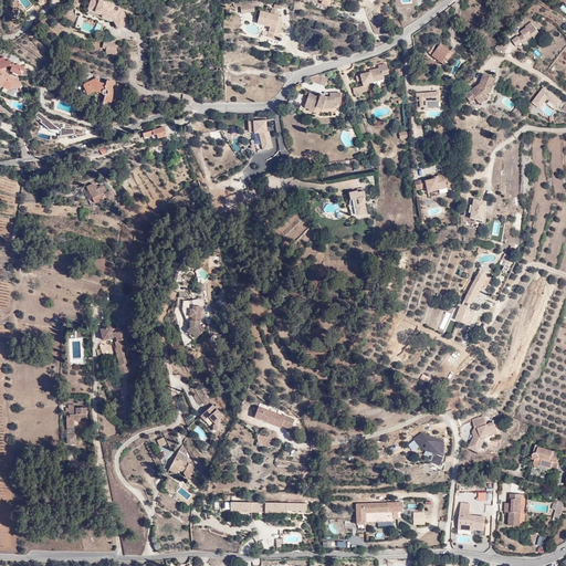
[(116,19),(125,20),(128,18),(117,1),(115,2),(114,1),(111,0),(86,0),(85,7),(101,11),(114,14),(116,19)]
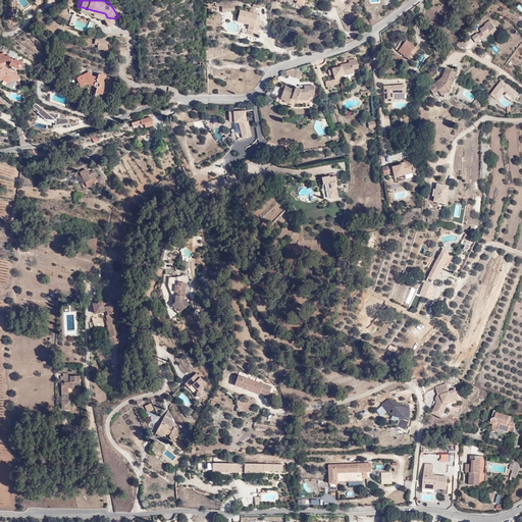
[(249,37),(255,38),(260,39),(260,38),(263,23),(261,23),(258,22),(260,17),(260,16),(252,13),(238,10),(237,16),(241,17),(240,24),(246,27),(251,28),(249,36),(249,37)]
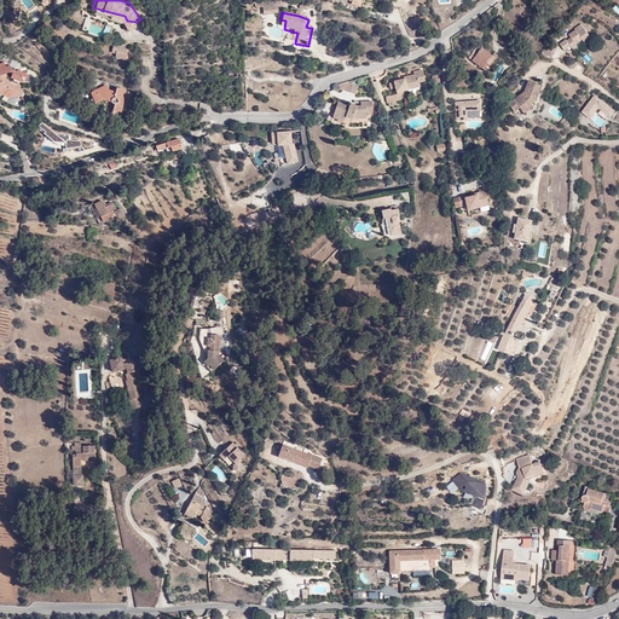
[(403,33),(400,25),(403,27),(403,19),(397,19),(397,25),(394,25),(393,25),(393,34),(403,33)]
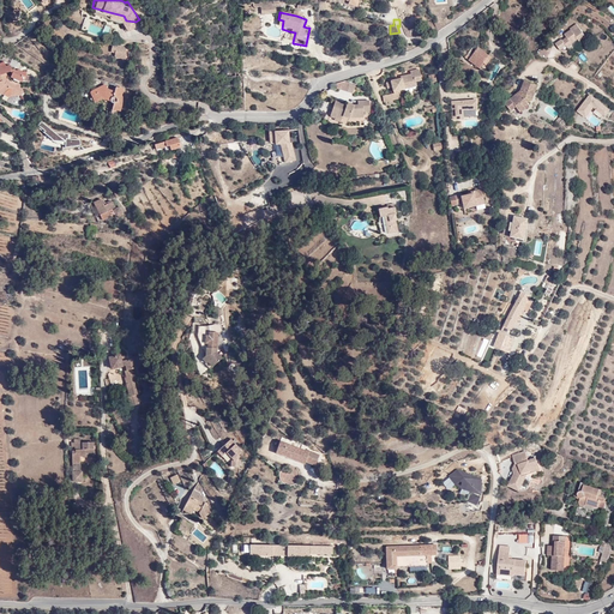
[(587,36),(581,26),(575,31),(572,28),(565,32),(567,35),(563,38),(569,47),(575,43),(573,42),(579,38),(581,41),(587,36)]
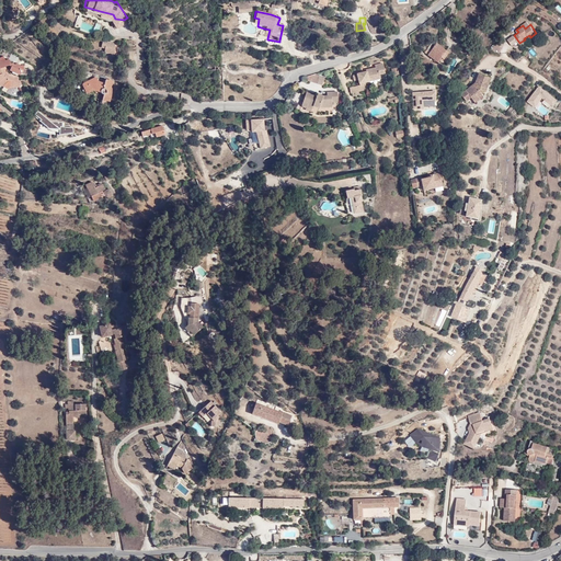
[(114,55),(116,44),(116,42),(104,39),(103,42),(102,49),(105,50),(105,54),(114,55)]
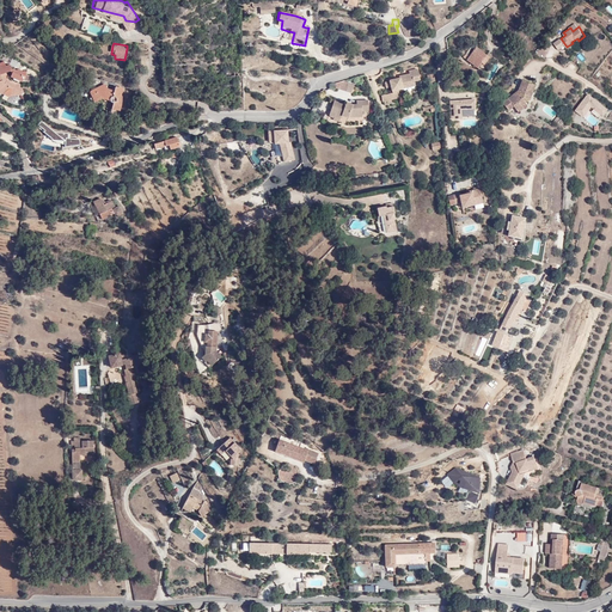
[(476,47),(467,57),(475,65),(478,67),(482,62),(484,63),(490,57),(476,47)]
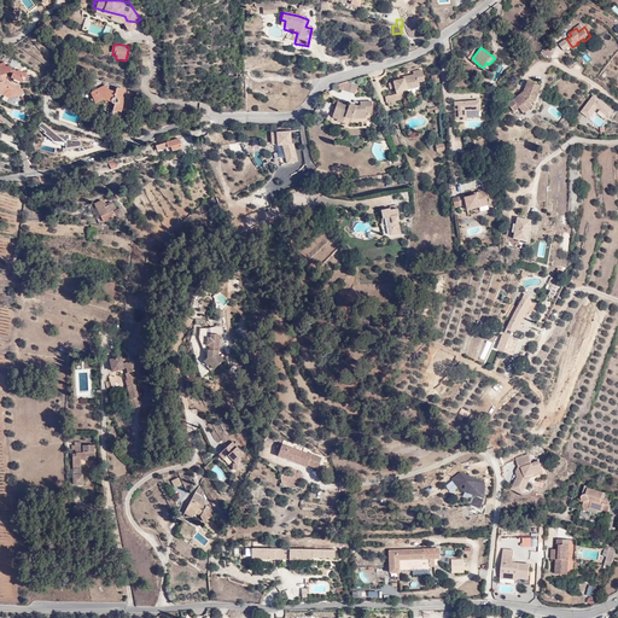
[(541,54),(549,58),(552,51),(543,47),(541,54)]
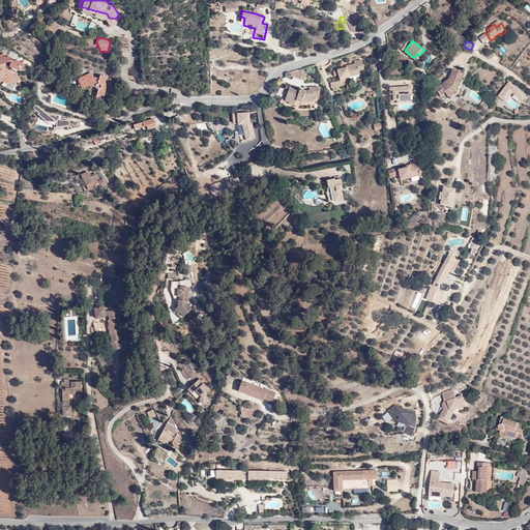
[(17,74),(18,70),(11,68),(8,60),(10,60),(7,53),(0,55),(0,80),(8,81),(19,80),(20,75),(17,74)]
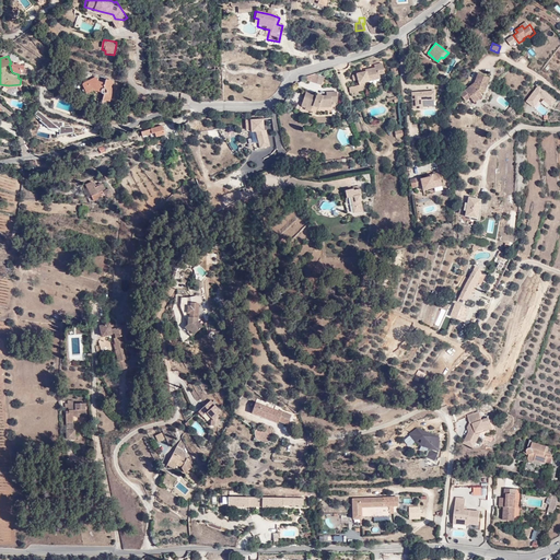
[(357,72),(352,73),(354,80),(358,79),(359,83),(381,77),(380,72),(386,71),(384,61),(374,63),(375,67),(368,69),(368,70),(357,72)]
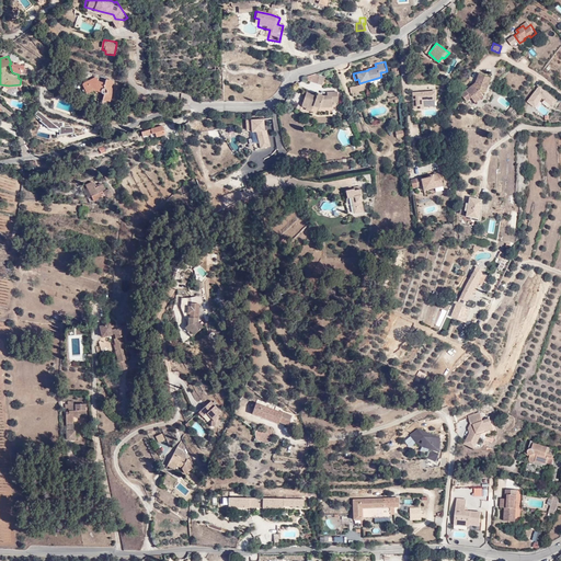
[(12,72),(19,75),(21,67),(11,64),(9,64),(12,72)]
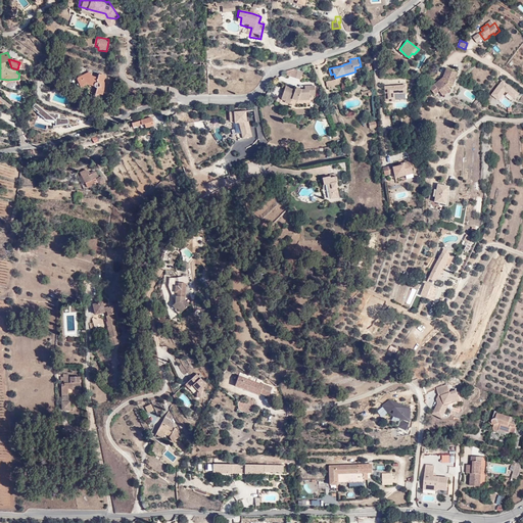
[(450,89),(449,88),(447,85),(453,81),(455,83),(459,70),(446,66),(444,75),(429,87),(435,94),(439,90),(443,95),(450,89)]
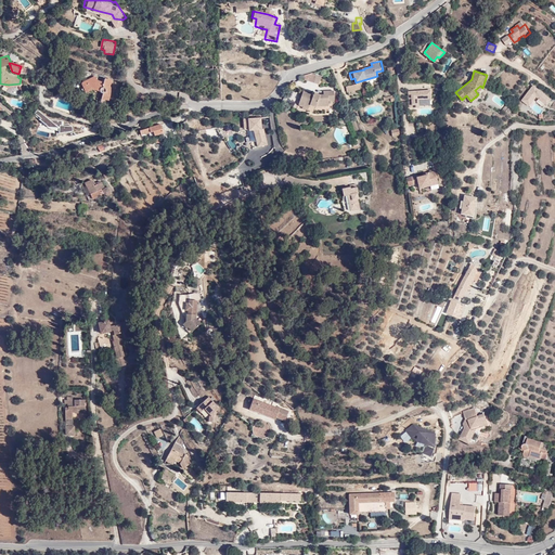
[(300,74),(299,78),(315,82),(317,78),(315,78),(315,73),(301,72),(301,74),(300,74)]
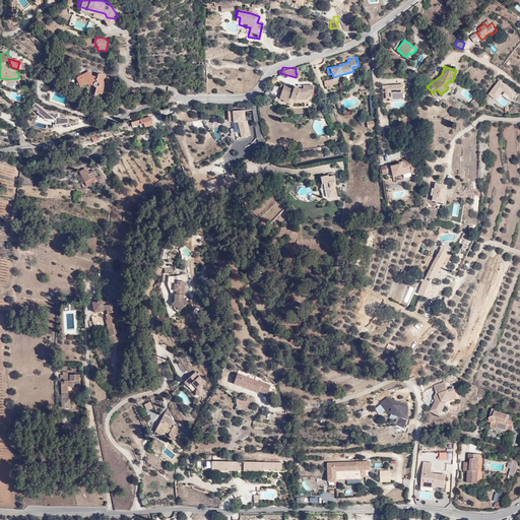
[(76,78),(80,87),(86,84),(95,87),(93,96),(101,99),(104,88),(105,78),(105,75),(98,73),(98,76),(91,75),(90,74),(89,71),(76,78)]
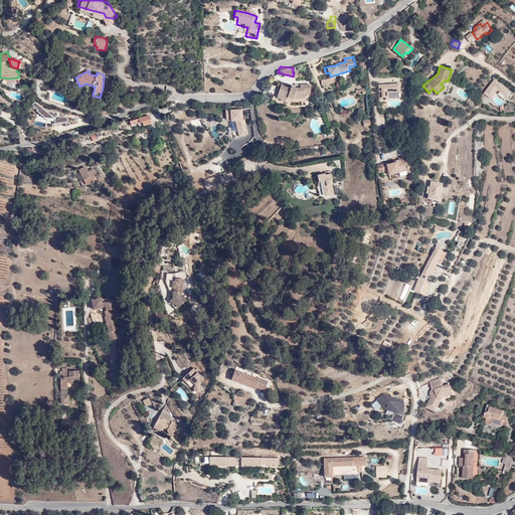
[(492,100),(497,94),(508,102),(514,94),(495,79),(484,94),(492,100)]
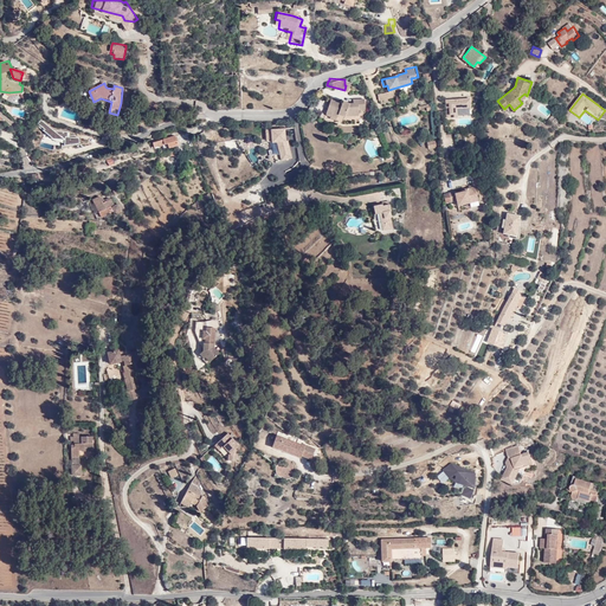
[(339,102),(327,97),(321,113),(327,115),(326,117),(333,120),(334,113),(343,116),(354,116),(354,109),(360,109),(360,100),(349,100),(349,103),(345,103),(339,101),(339,102)]
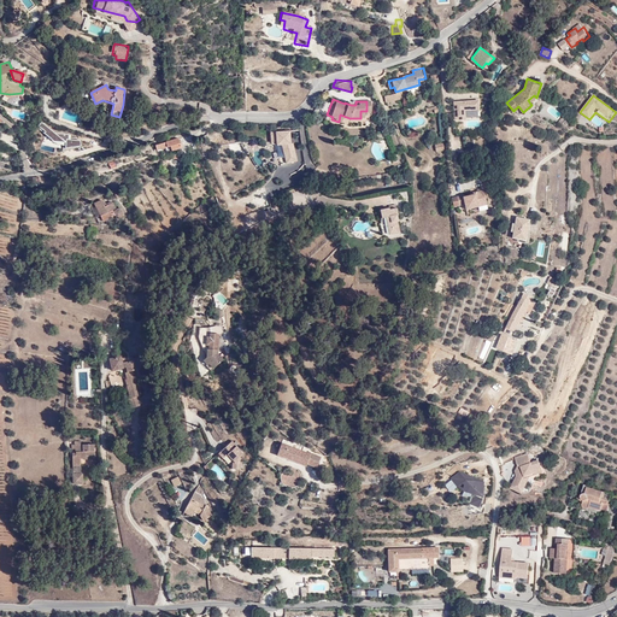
[(477,100),(453,101),(453,121),(479,119),(477,100)]
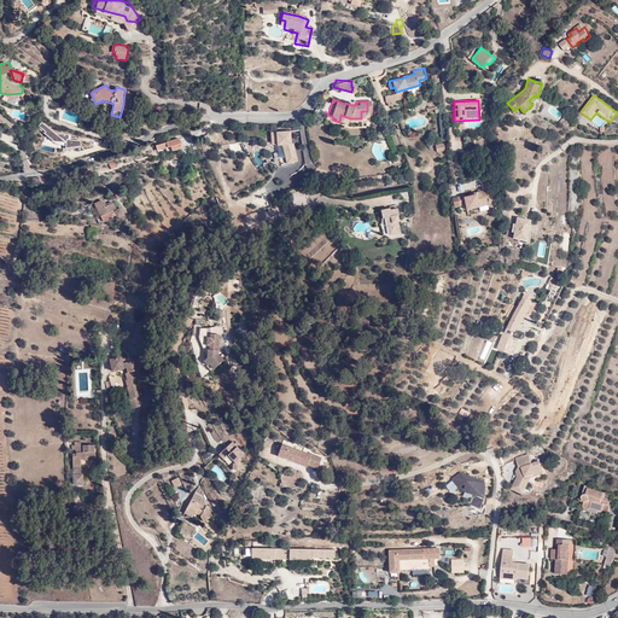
[(99,115),(92,106),(87,110),(95,118),(99,115)]
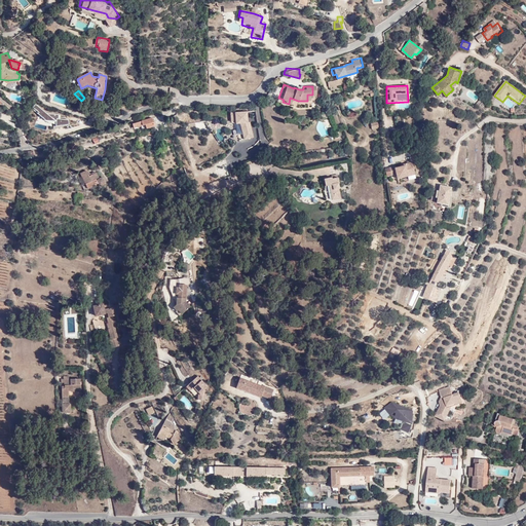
[(249,111),(230,113),(231,124),(241,124),(242,139),(251,138),(249,111)]
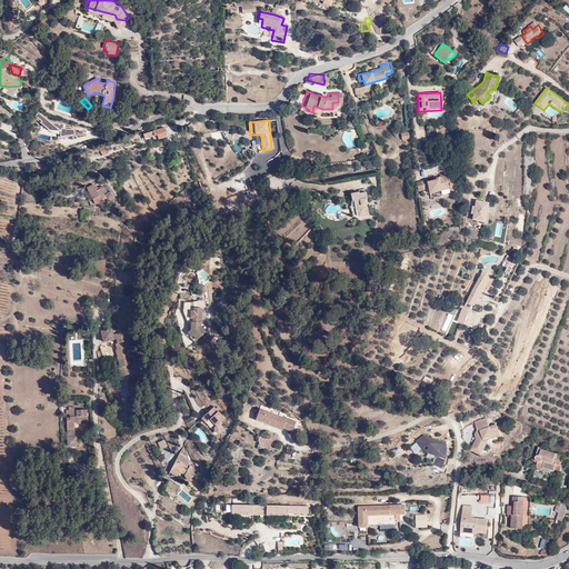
[(165,128),(150,131),(151,136),(158,135),(159,139),(167,137),(165,128)]
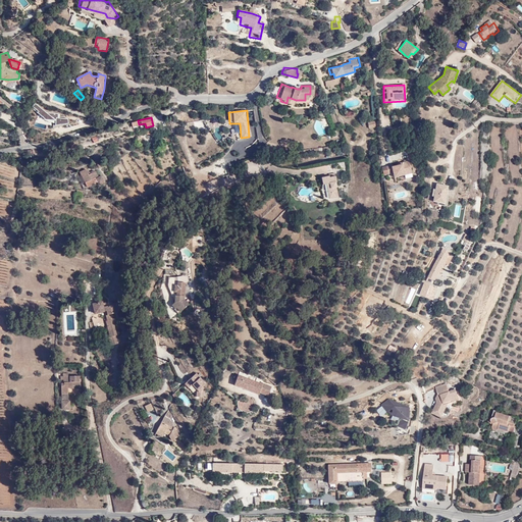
[(107,158),(108,160),(101,162),(101,160),(97,162),(99,166),(113,161),(111,156),(107,158)]
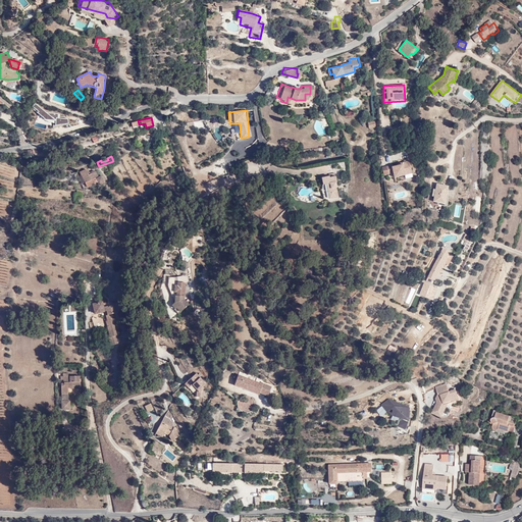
[(396,164),(381,167),(383,175),(392,173),(393,177),(411,173),(409,161),(401,163),(396,164)]
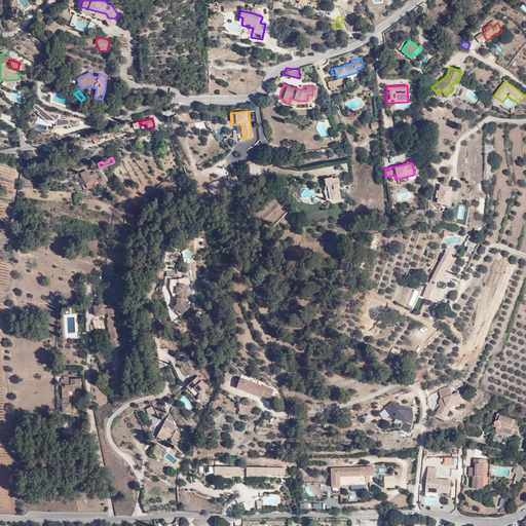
[(87,174),(86,170),(80,173),(88,188),(99,184),(100,186),(106,183),(103,177),(101,178),(97,171),(95,172),(94,171),(91,172),(92,173),(90,174),(89,173),(87,174)]
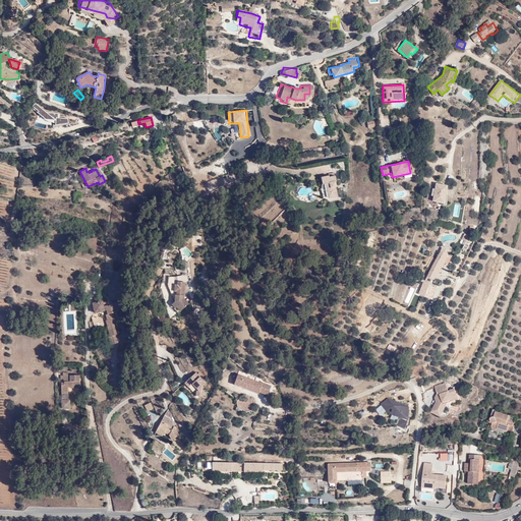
[(331,176),(330,176),(322,177),(323,184),(327,184),(329,198),(338,197),(336,181),(337,181),(335,175),(331,176)]
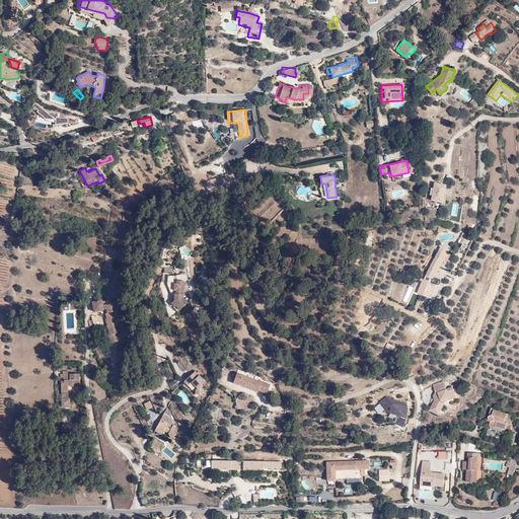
[(445,184),(435,181),(432,199),(436,200),(435,202),(443,204),(445,193),(444,192),(445,184)]
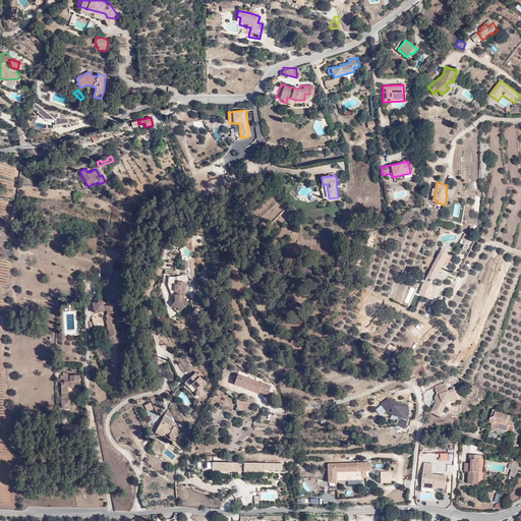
[(203,246),(203,235),(191,235),(191,246),(203,246)]
